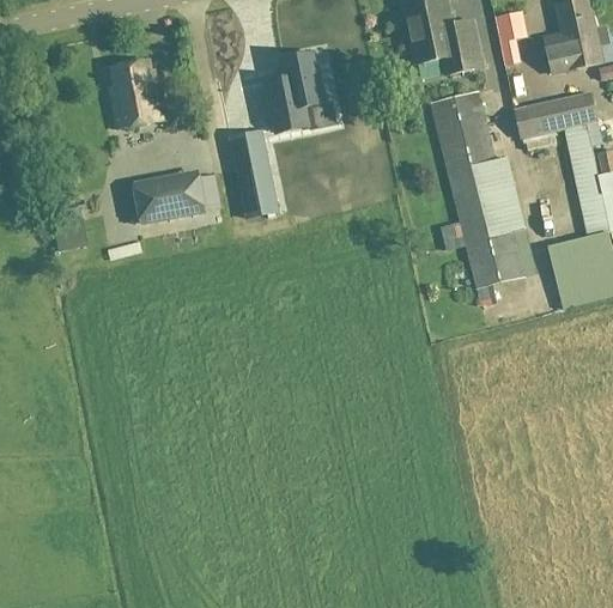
[(402,0),(416,64),(442,58),(445,74),(481,67),(472,20),(450,25),(445,0),(402,0)]
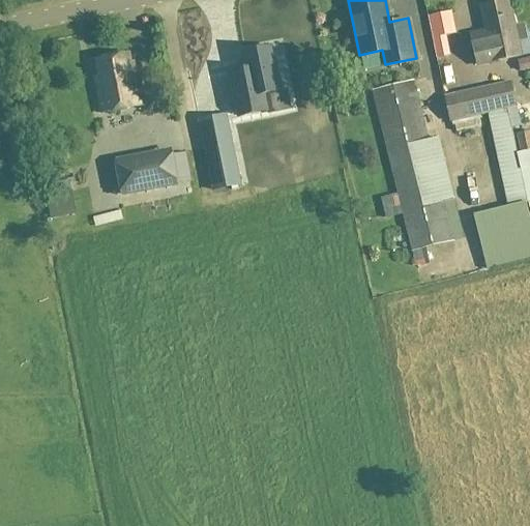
[(520,51),(508,0),(484,0),(480,1),(486,26),(477,28),(483,58),(520,51)]
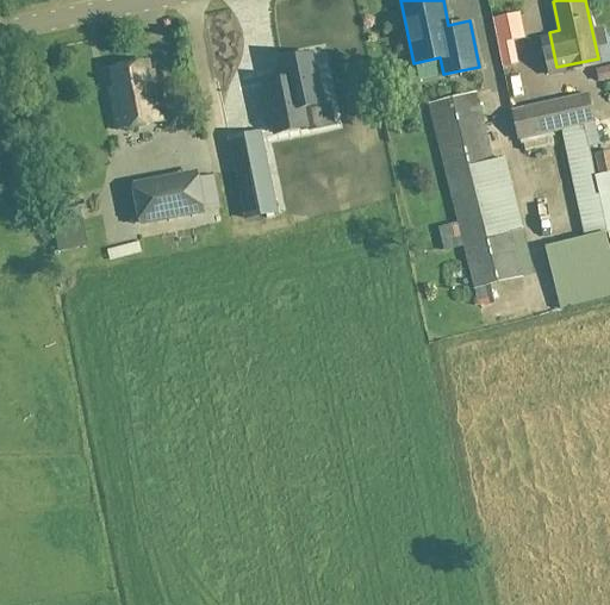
[(517,33),(528,31),(522,4),(495,10),(506,62),(523,58),(517,33)]
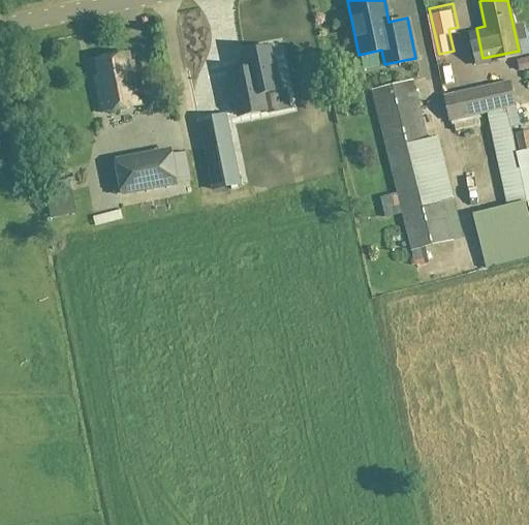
[(229,71),(230,78),(239,114),(266,109),(262,92),(280,88),(271,45),(242,52),(246,68),(229,71)]
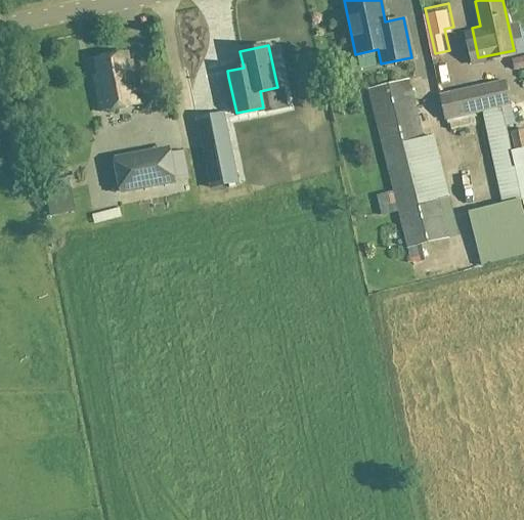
[(93,74),(99,110),(140,101),(134,70),(130,71),(126,49),(94,55),(97,73),(93,74)]
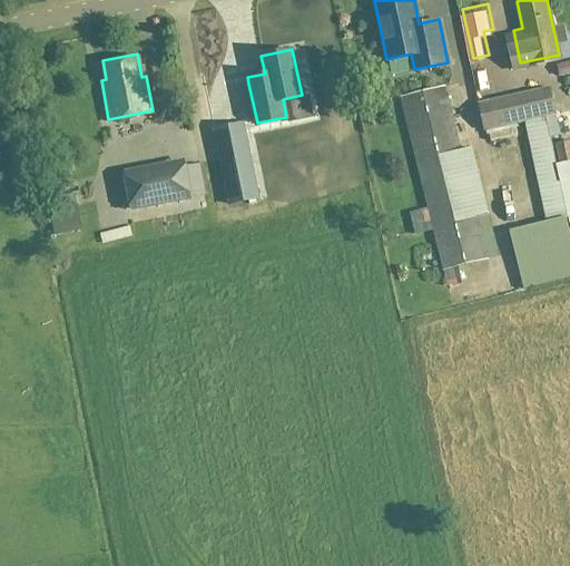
[(470,145),(460,147),(443,84),(400,94),(428,206),(409,211),(413,233),(433,227),(442,267),(498,254),(488,211),(487,211),(470,145)]
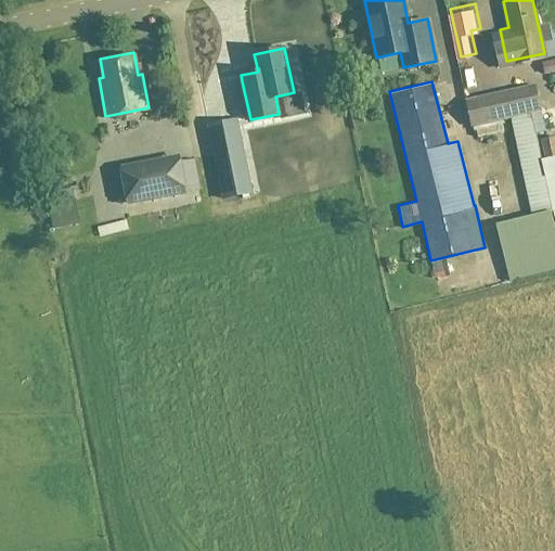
[(533,81),(476,93),(465,95),(470,120),(511,113),(531,109),(539,106),(533,81)]
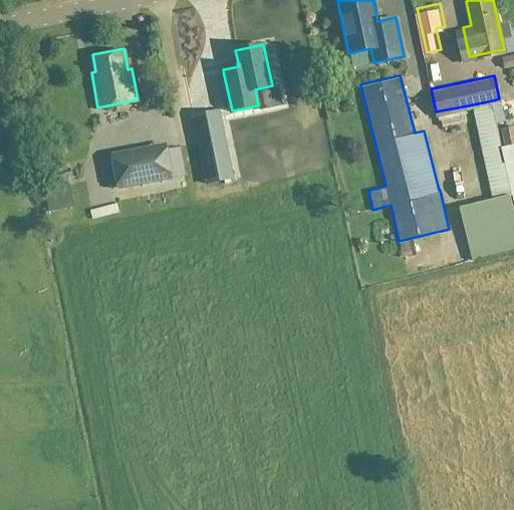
[(473,104),(492,198),(458,206),(471,258),(513,247),(513,213),(509,195),(511,195),(492,100),(473,104)]
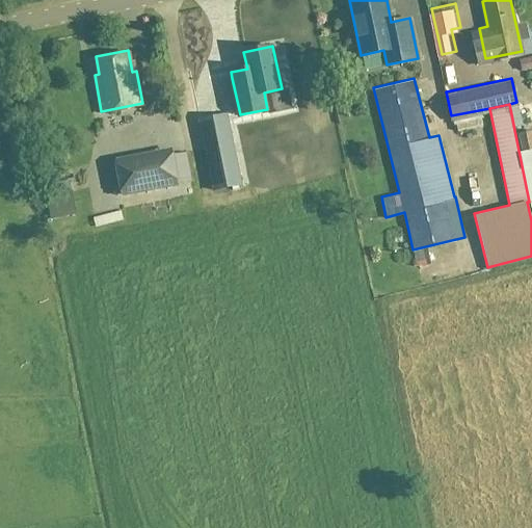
[(522,146),(531,140),(531,123),(515,130),(522,146)]
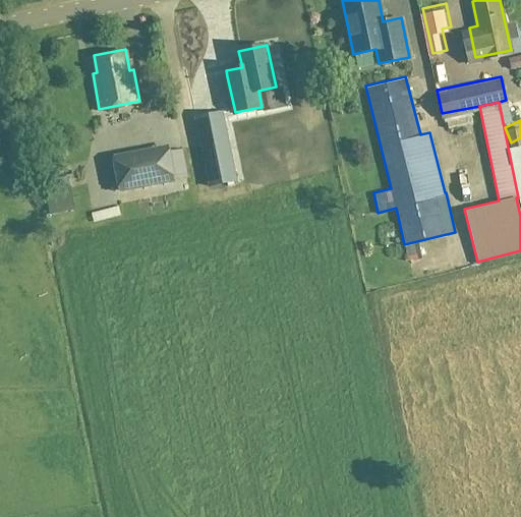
[(224,126),(197,131),(209,184),(235,179),(224,126)]
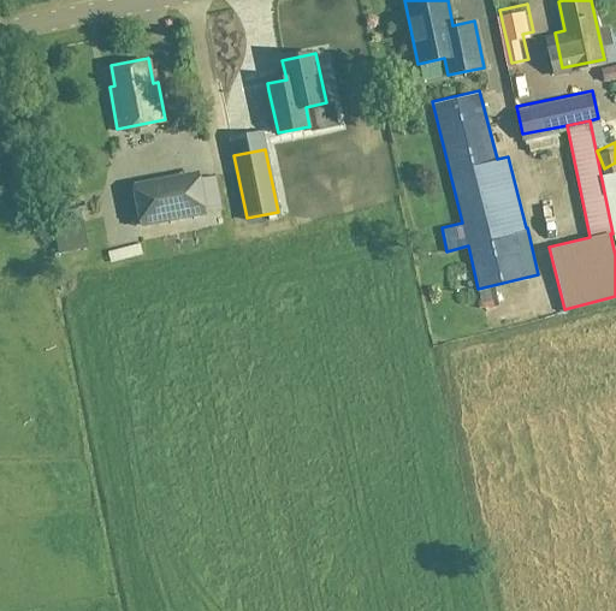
[(615,227),(615,226),(615,165),(602,168),(615,227)]
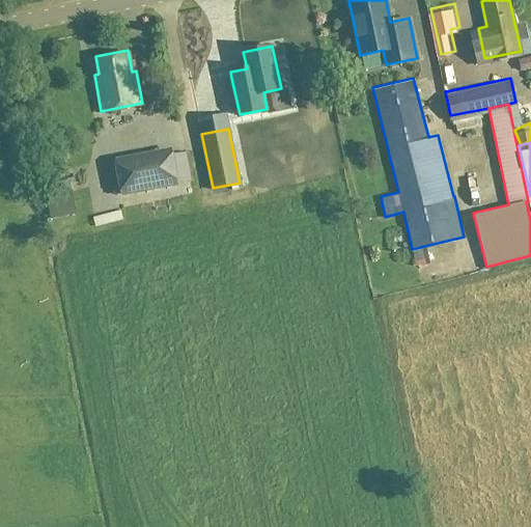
[(29,149),(38,195),(66,189),(57,144),(29,149)]
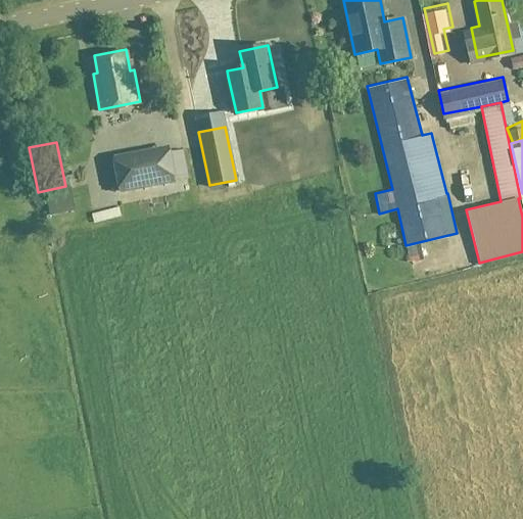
[(174,179),(169,151),(128,158),(133,187),(174,179)]
